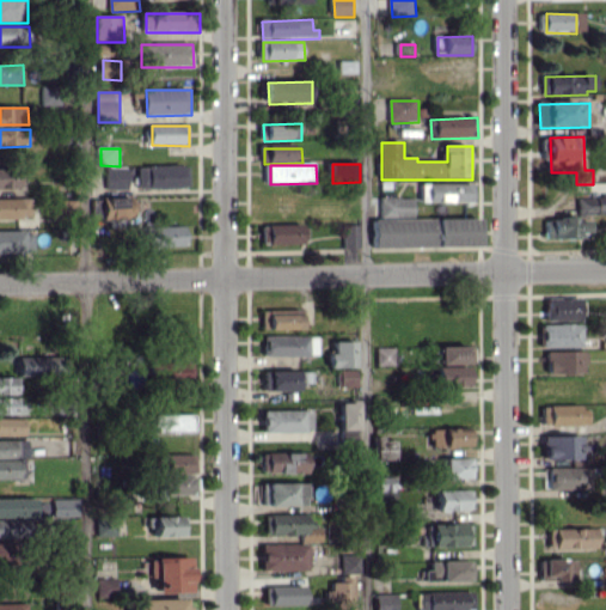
[(109,191),(132,191),(132,169),(110,168),(109,191)]
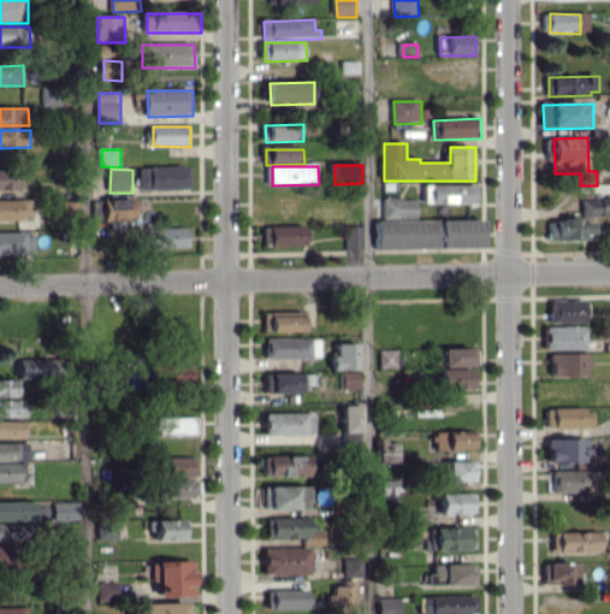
[(193,190),(193,169),(142,169),(142,192),(193,190)]
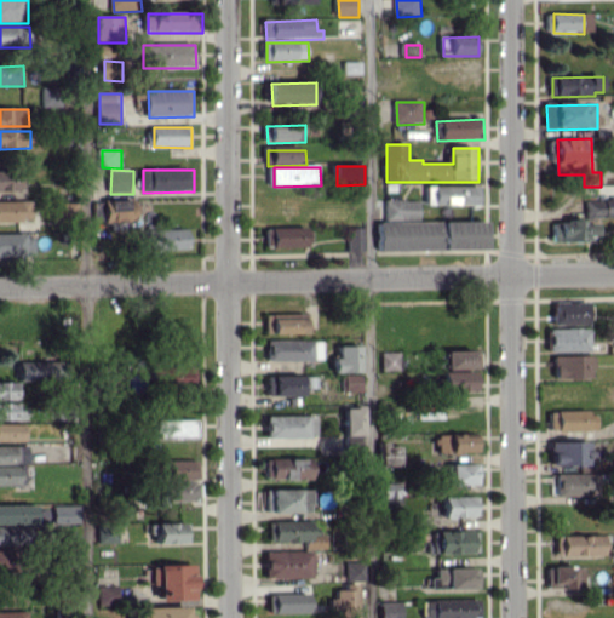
[(0,182),(0,192),(21,192),(21,182),(0,182)]
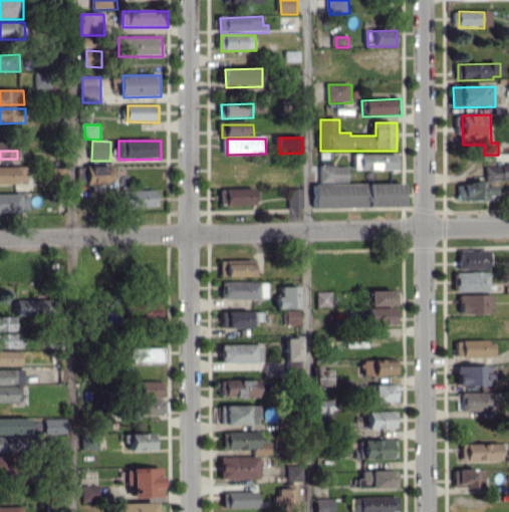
[(355,156),(356,171),(400,170),(400,155),(355,156)]
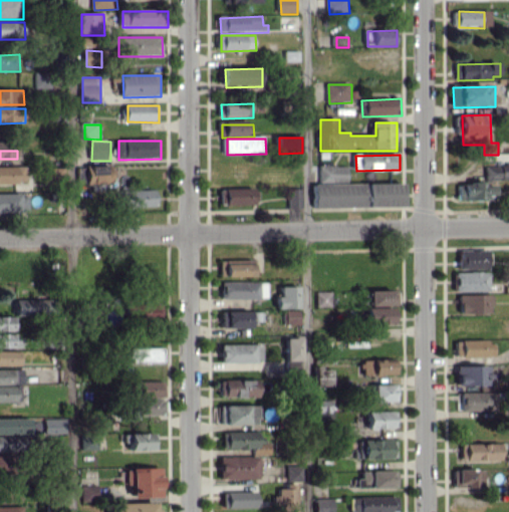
[(508,166),(488,167),(488,182),(508,181),(508,166)]
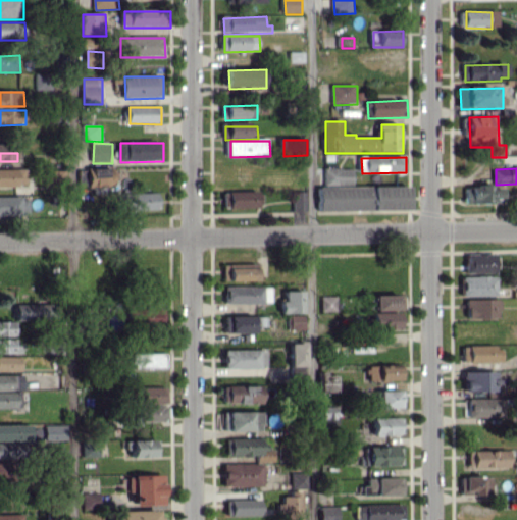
[(115,189),(116,170),(92,169),(91,188),(115,189)]
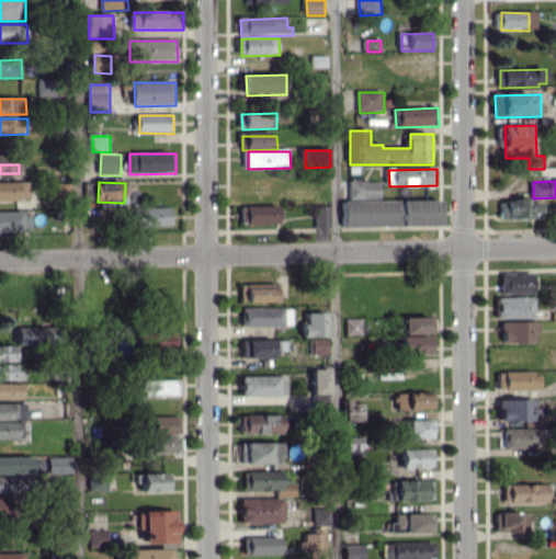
[(383,198),(382,182),(352,183),(352,198),(383,198)]
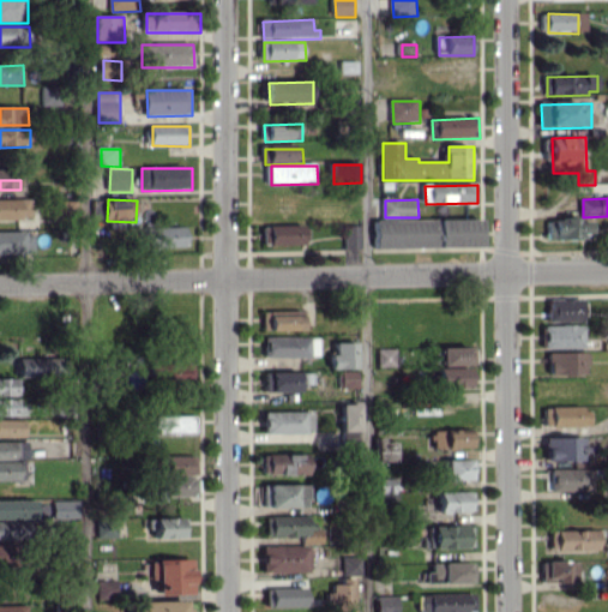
[(32,201),(0,201),(0,221),(32,221),(32,201)]
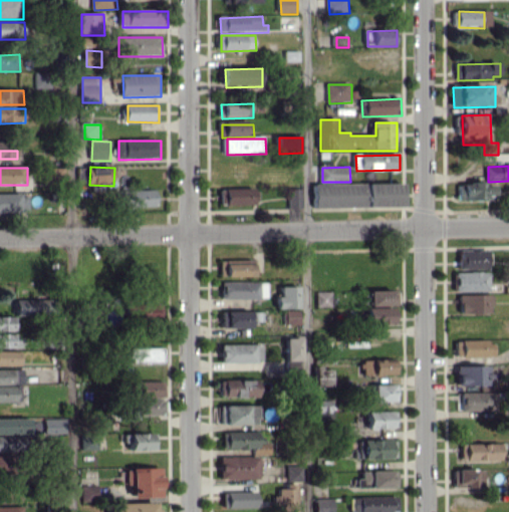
[(316,209),(405,208),(405,184),(316,185),(316,209)]
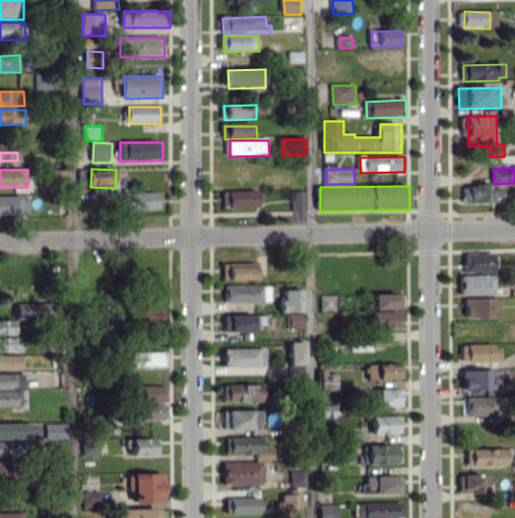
[(465,187),(466,204),(503,203),(503,189),(493,189),(493,186),(465,187)]
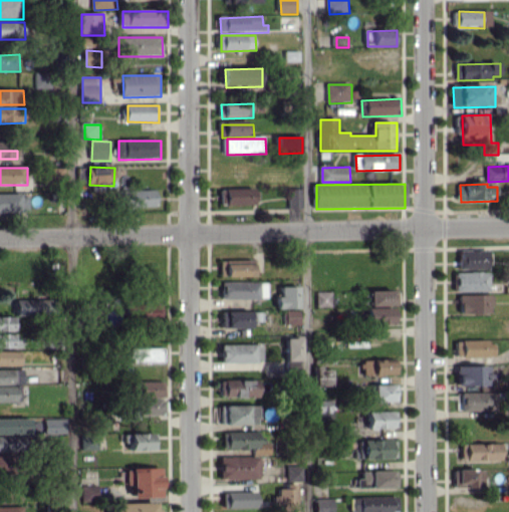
[(223,191),(223,206),(261,205),(260,190),(223,191)]
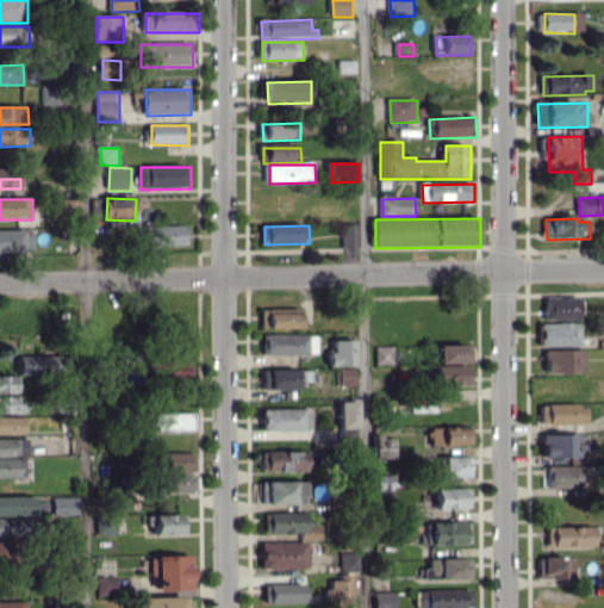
[(346,249),(362,248),(362,225),(346,225),(346,249)]
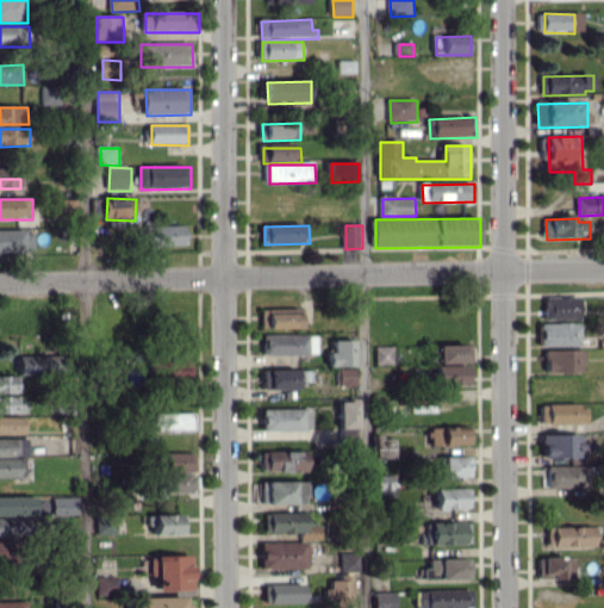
[(149,248),(186,247),(186,227),(149,228),(149,248)]
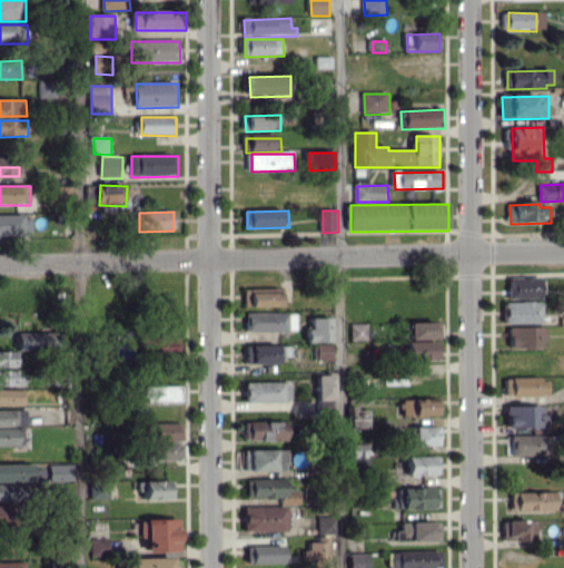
[(0,216),(0,236),(36,236),(35,216),(0,216)]
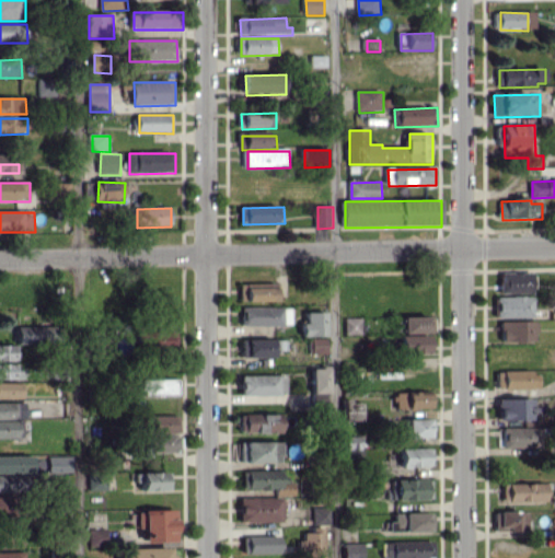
[(503,275),(504,294),(534,294),(534,274),(503,275)]
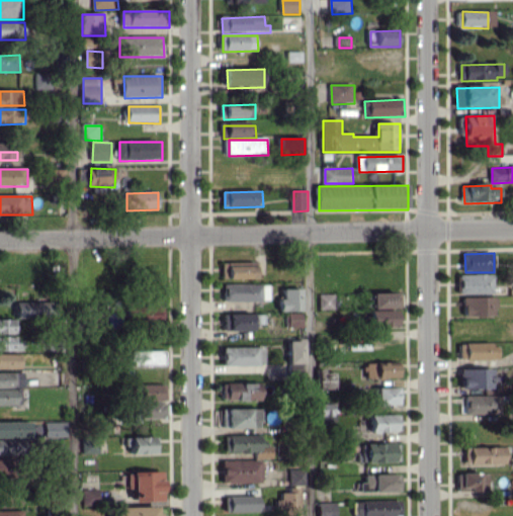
[(225,263),(225,280),(258,279),(257,263),(225,263)]
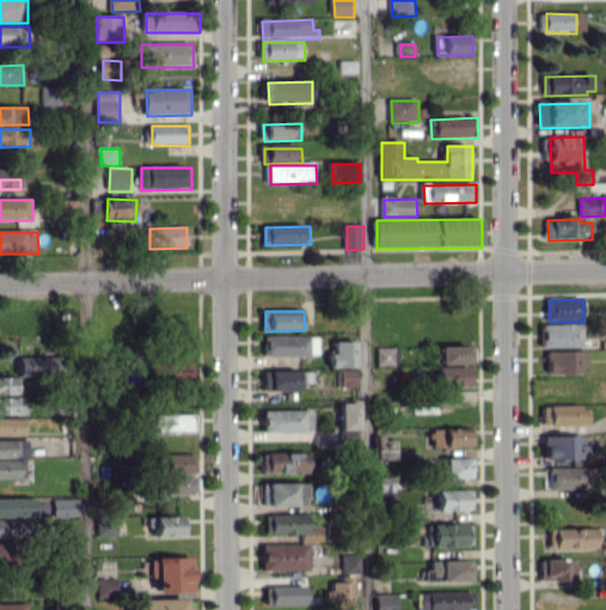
[(585,348),(585,325),(544,325),(545,349),(585,348)]
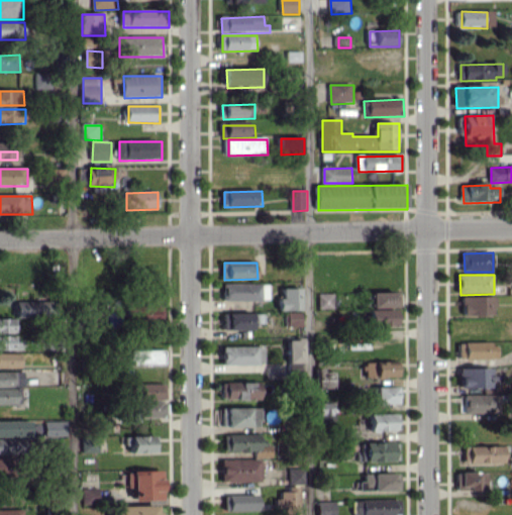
[(272,286),(225,285),(224,302),(271,302),(272,286)]
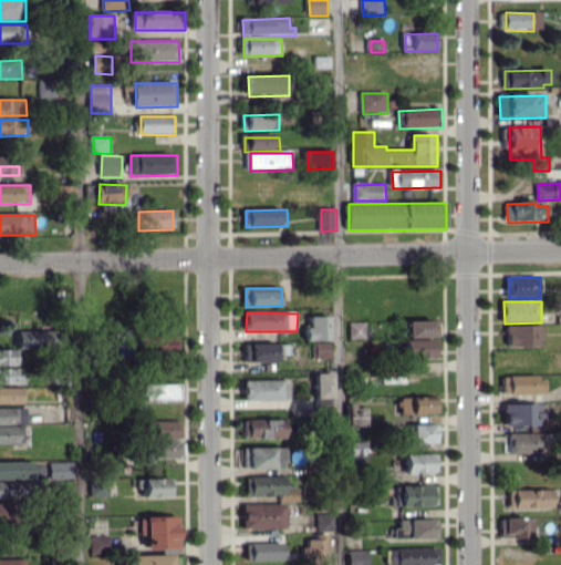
[(332,341),(331,318),(311,318),(312,328),(308,328),(308,341),(332,341)]
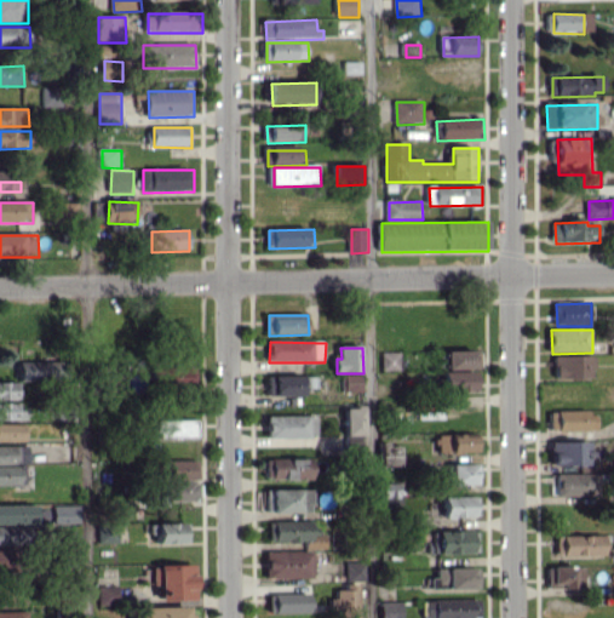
[(481,352),(447,353),(447,371),(482,370),(481,352)]
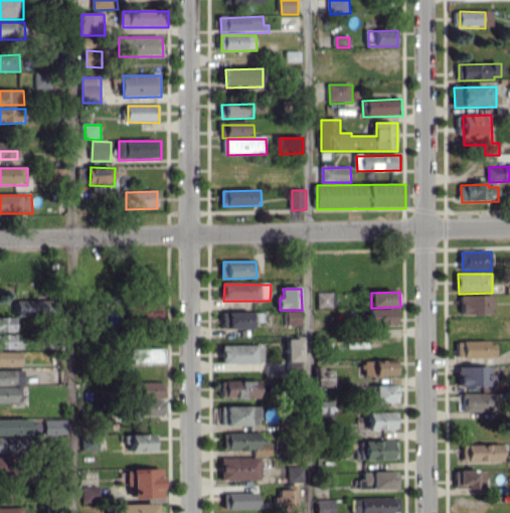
[(334,293),(319,294),(320,309),(334,308),(334,293)]
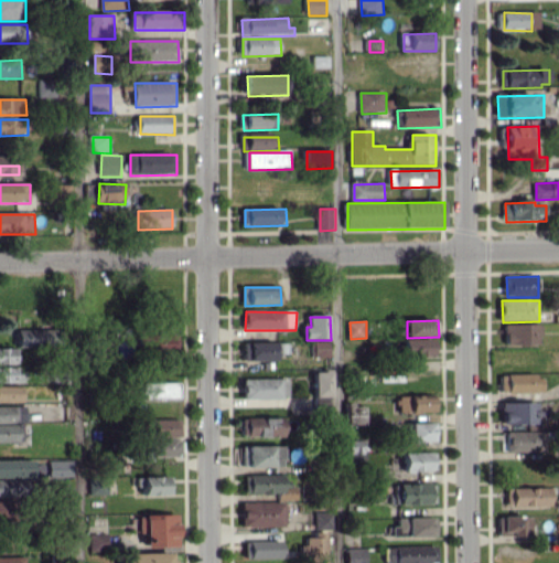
[(540,326),(507,325),(507,347),(540,347),(540,326)]
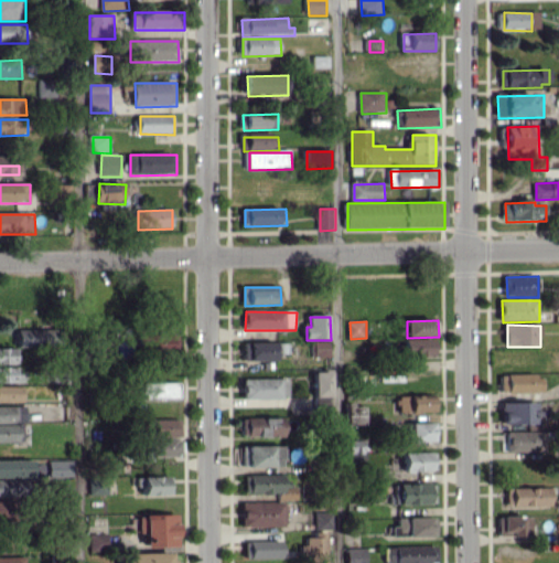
[(63,330),(18,330),(18,347),(63,348),(63,330)]
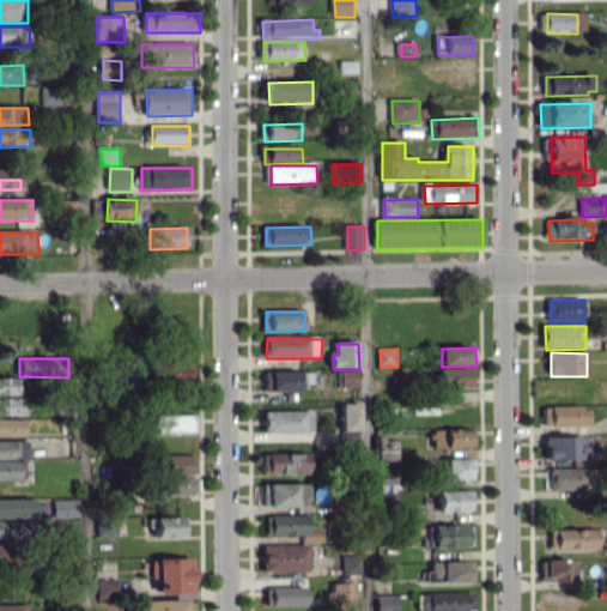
[(169,367),(170,386),(200,383),(199,366),(169,367)]
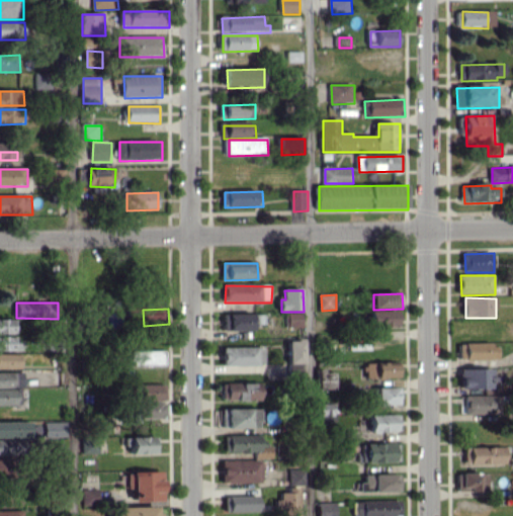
[(372,312),(372,328),(400,327),(399,312),(372,312)]
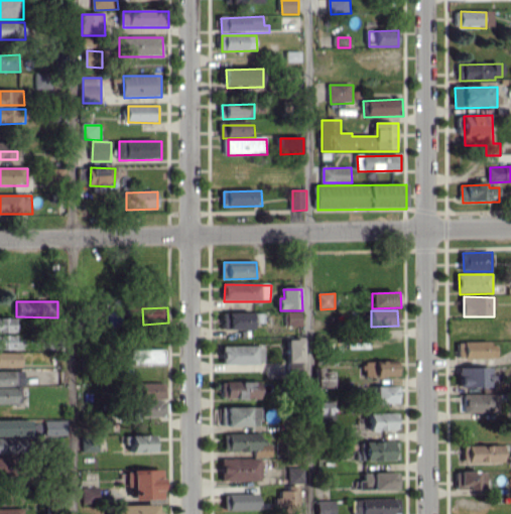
[(302,312),(288,313),(288,328),(302,327),(302,312)]
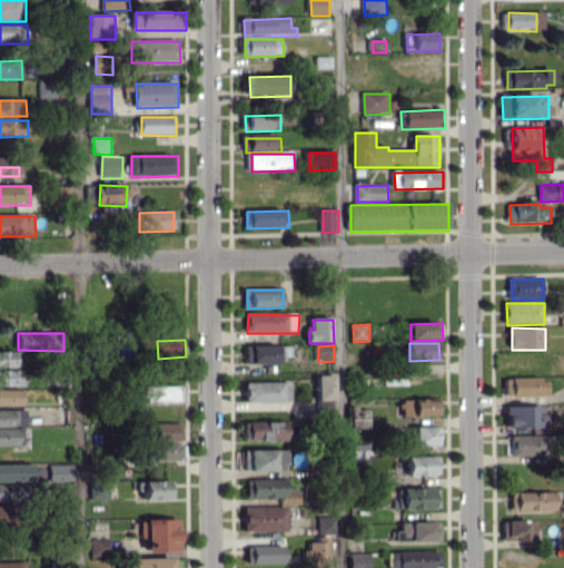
[(248,365),(280,365),(280,359),(293,359),(293,346),(248,348),(248,365)]
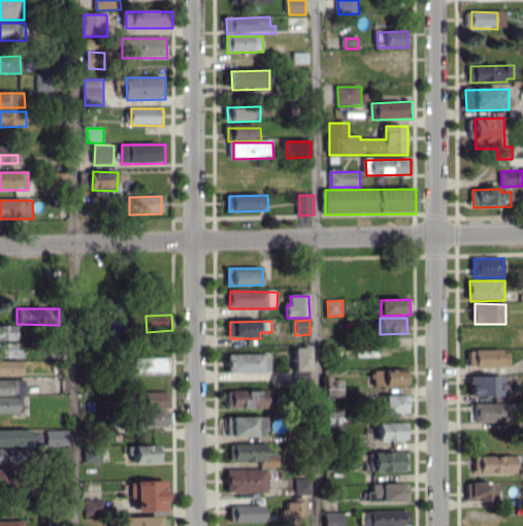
[(19,326),(0,326),(0,340),(19,340),(19,326)]
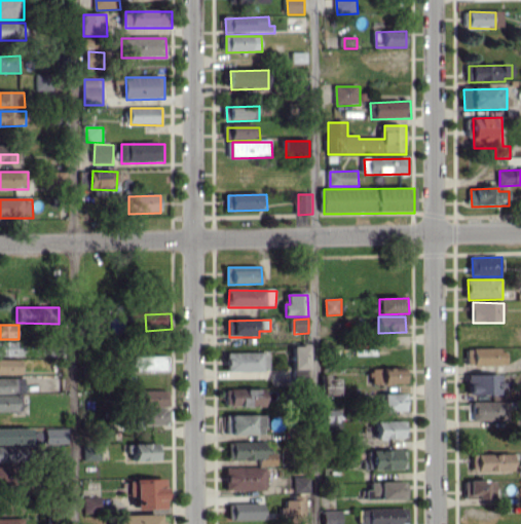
[(0,357),(23,357),(22,342),(0,342),(0,357)]
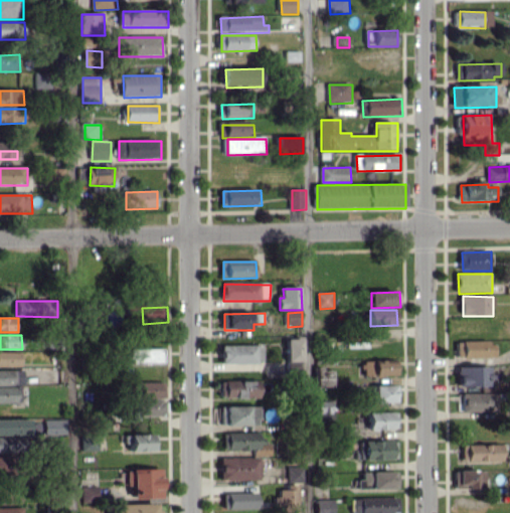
[(288,339),(289,363),(305,362),(304,338),(288,339)]
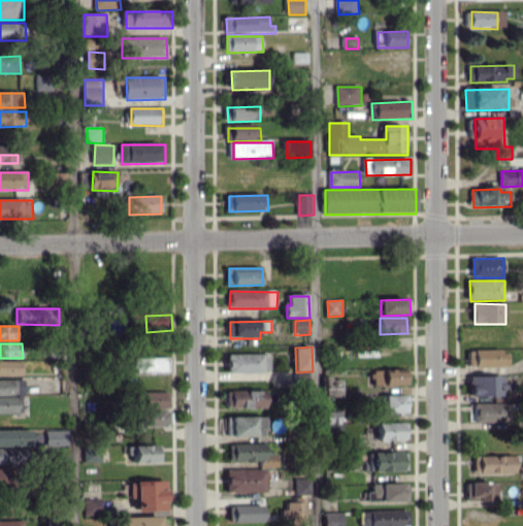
[(470,352),(470,368),(510,367),(510,352),(470,352)]
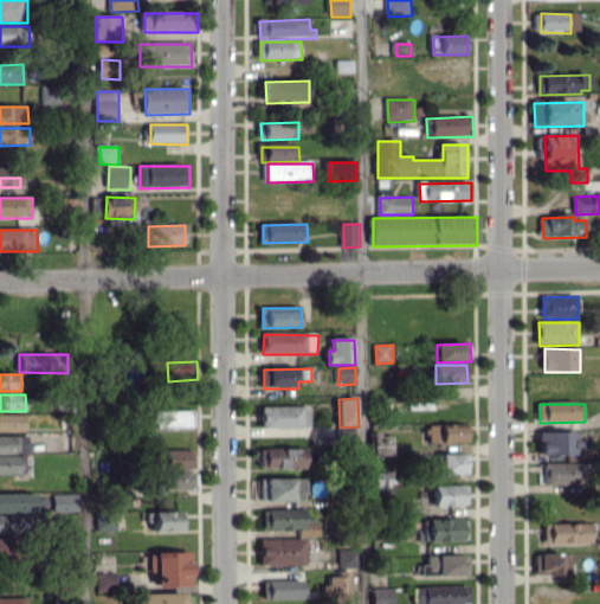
[(311,407),(264,409),(264,430),(311,429),(311,407)]
